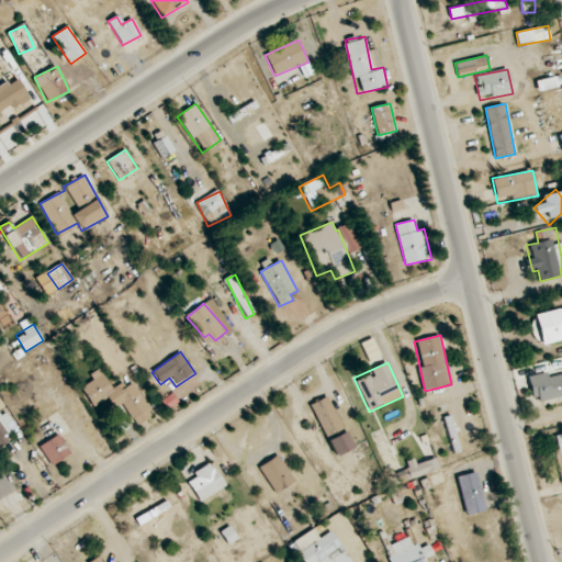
[(136,427),(154,416),(133,380),(113,391),(100,369),(89,375),(92,381),(81,388),(93,407),(109,398),(114,408),(123,404),(136,427)]
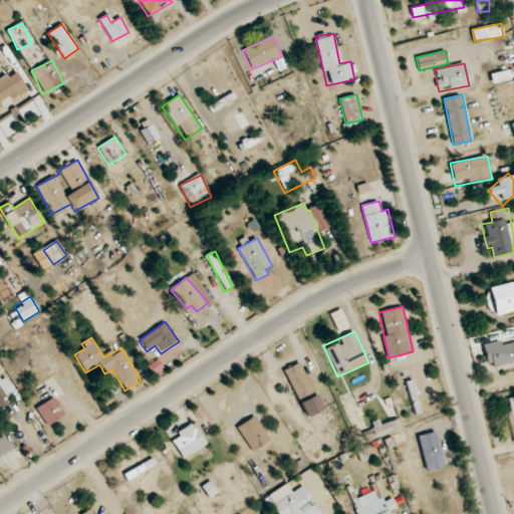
[(513,362),(513,338),(483,344),(487,367),(513,362)]
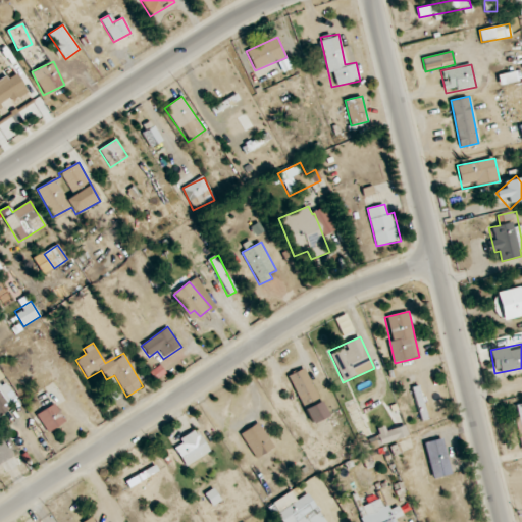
[(306,368),(290,375),(310,424),(326,417),(306,368)]
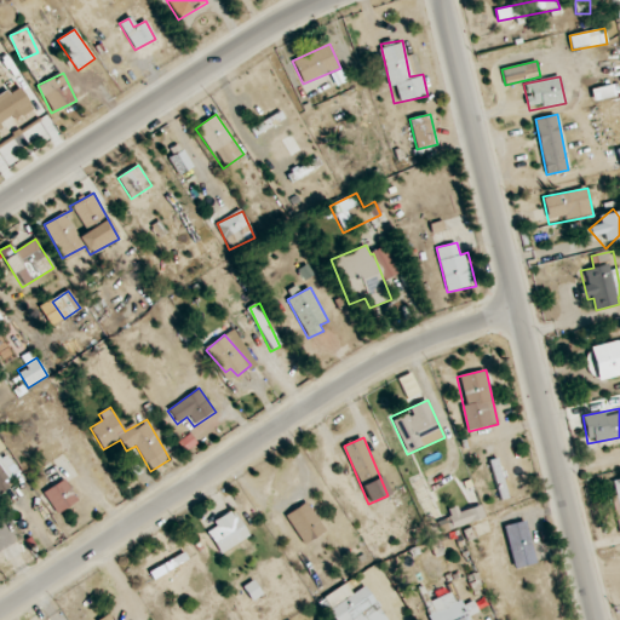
[(0,478),(5,486),(22,472),(0,443),(0,478)]
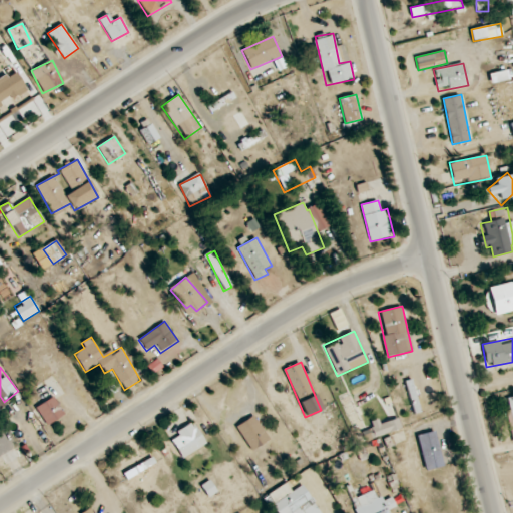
[(406,382),(414,413),(420,412),(412,380),(406,382)]
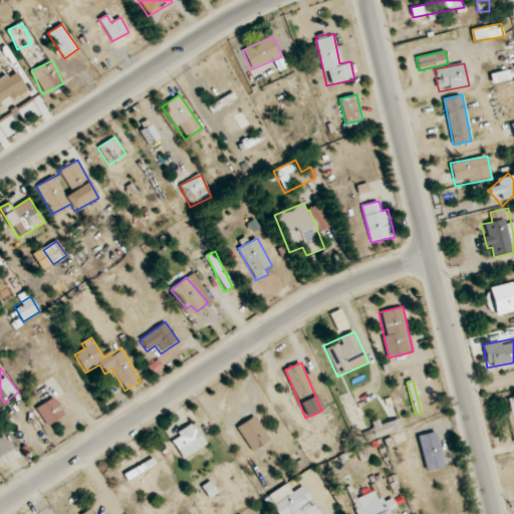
[(360,442),(369,438),(350,396),(341,400),(360,442)]
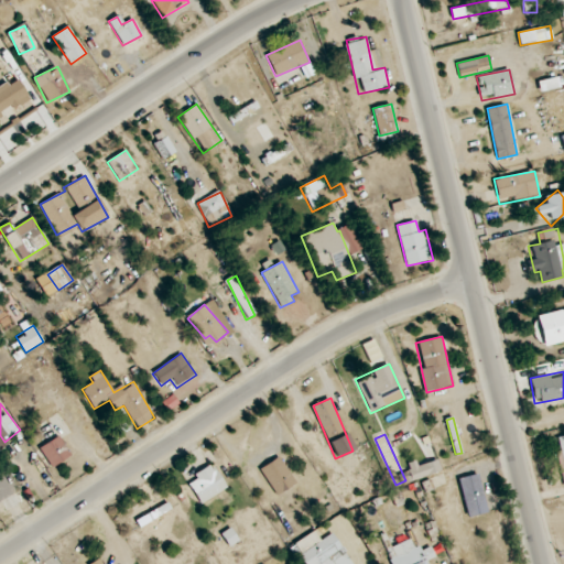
[(71,457),(61,436),(40,447),(51,468),(71,457)]
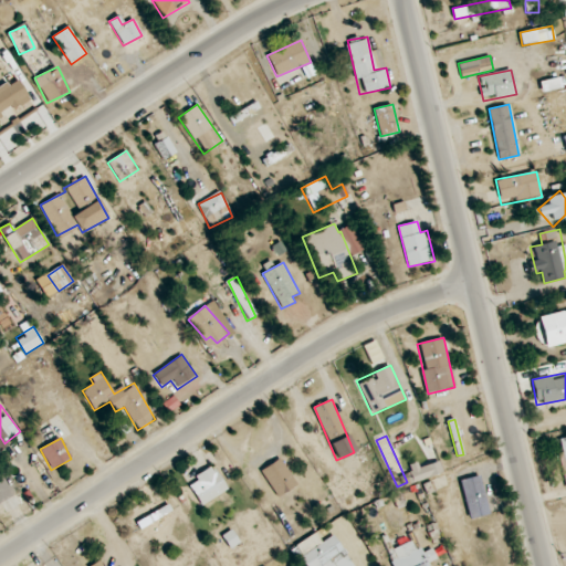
[(260,472),(278,498),(297,484),(280,458),(260,472)]
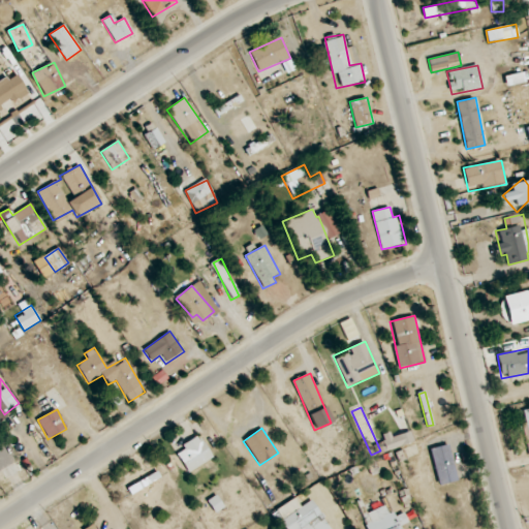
[(363,448),(354,432),(311,453),(319,469),(363,448)]
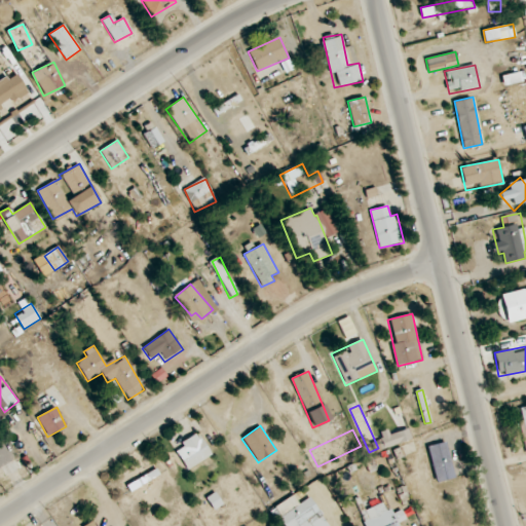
[(213,455),(198,433),(173,448),(187,471),(213,455)]
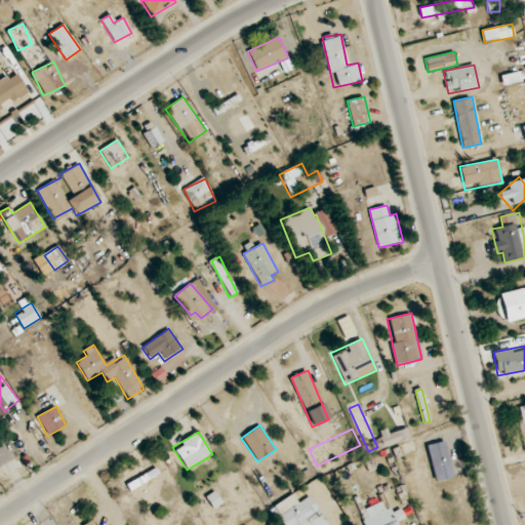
[(454,478),(446,441),(427,445),(435,482),(454,478)]
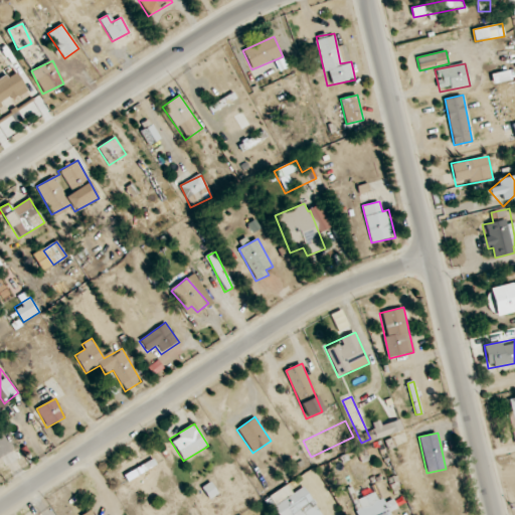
[(0,467),(1,470),(8,466),(0,453),(0,467)]
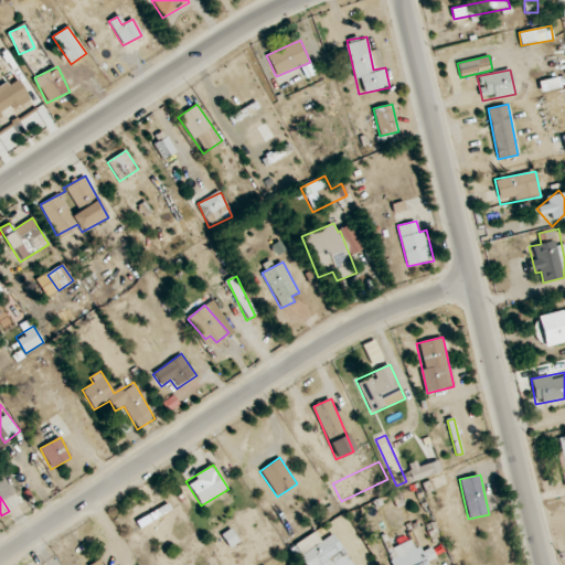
[(171,510),(167,503),(136,522),(140,529),(171,510)]
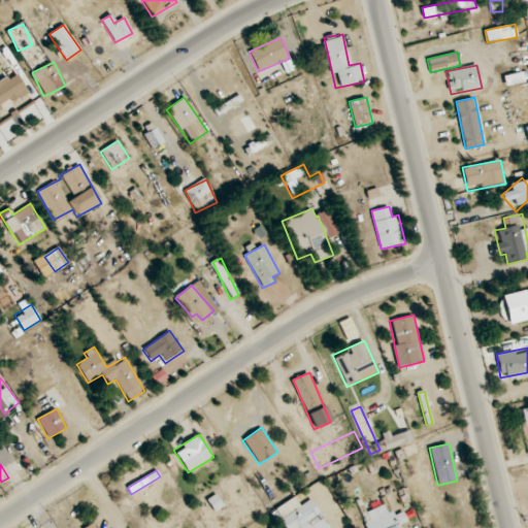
[(283,527),(317,527),(312,517),(319,514),(311,500),(300,506),(296,498),(274,509),(283,527)]
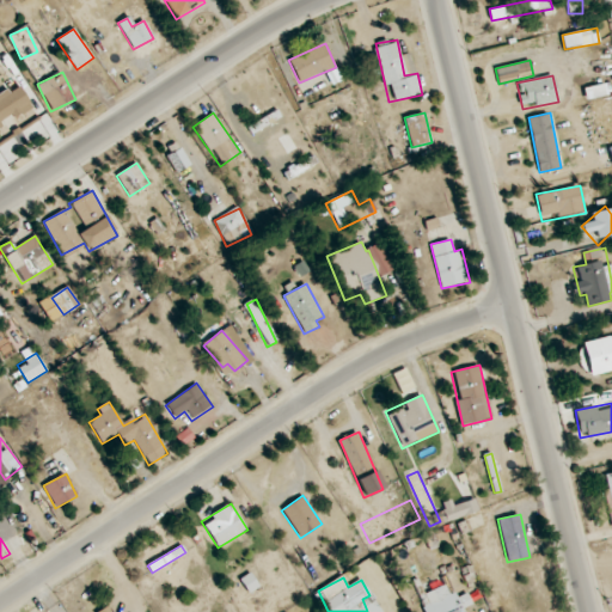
[(464,611),(463,609),(472,605),(467,592),(456,597),(451,583),(418,595),(424,611),(464,611)]
